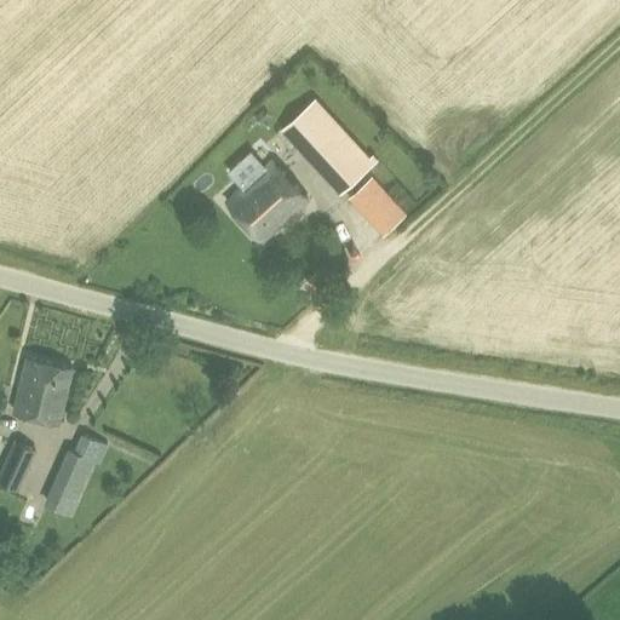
[(340,194),(374,162),(316,98),(281,128),(340,194)]
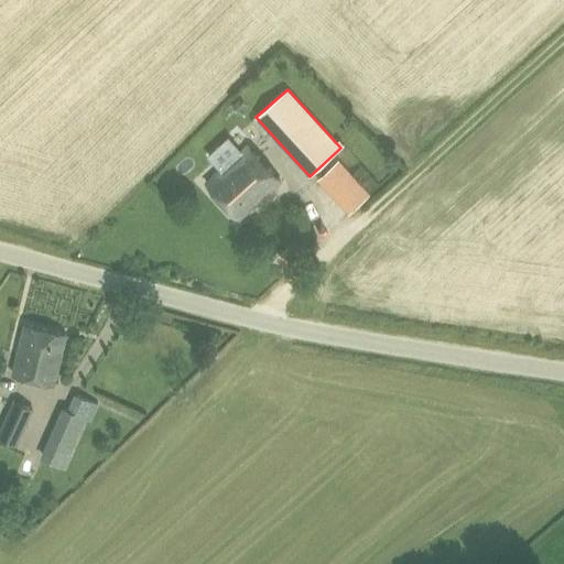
[(280,181),(248,147),(207,183),(238,218),(280,181)]
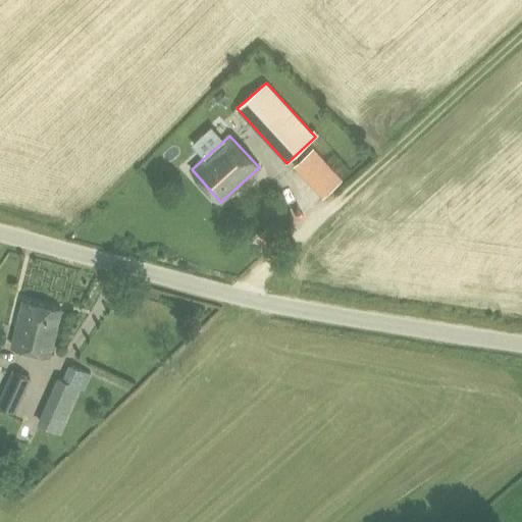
[(314,148),(293,167),(322,199),(343,180),(314,148)]
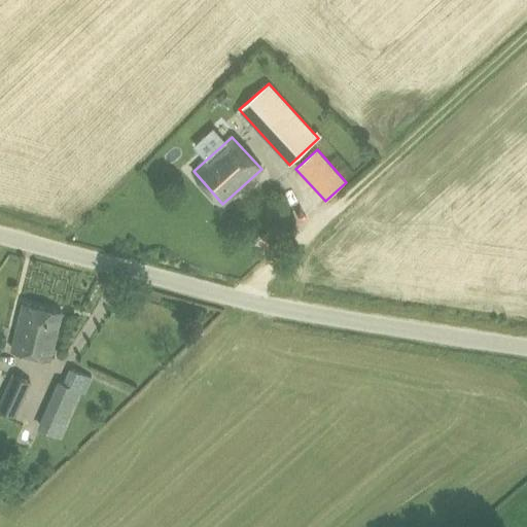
[(260,238),(269,248),(280,240),(272,229),(260,238)]
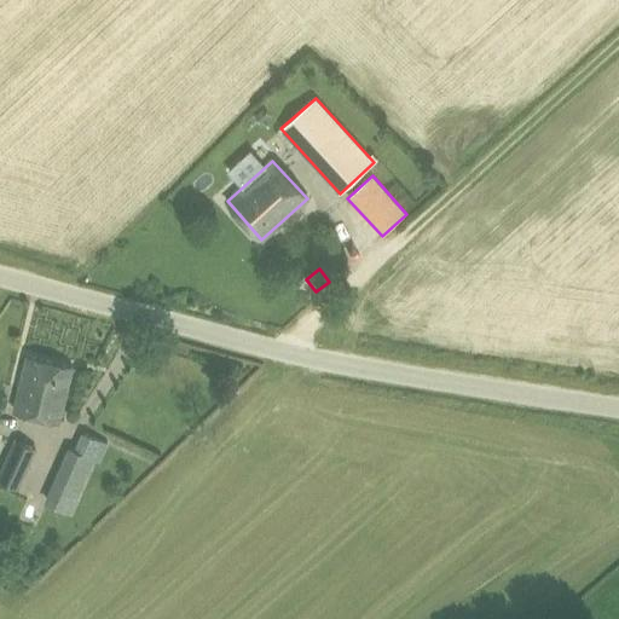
[(13,411),(61,422),(73,368),(27,357),(13,411)]
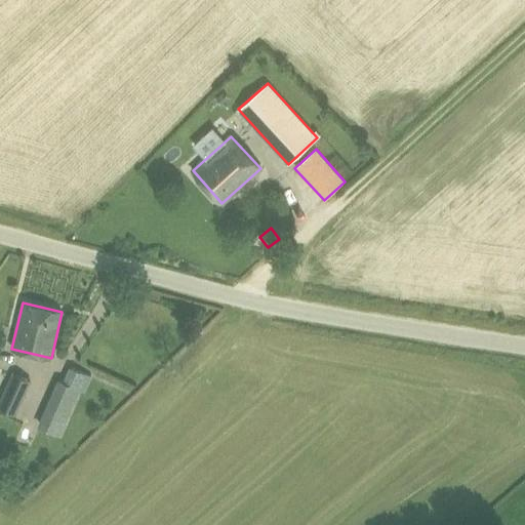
[(90,375),(72,368),(66,382),(58,379),(40,425),(62,435),(80,389),(83,391),(90,375)]
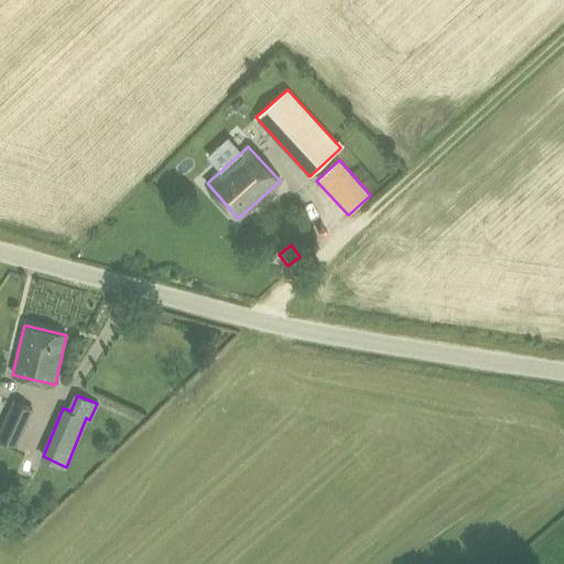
[(32,409),(13,400),(1,425),(21,433),(32,409)]
